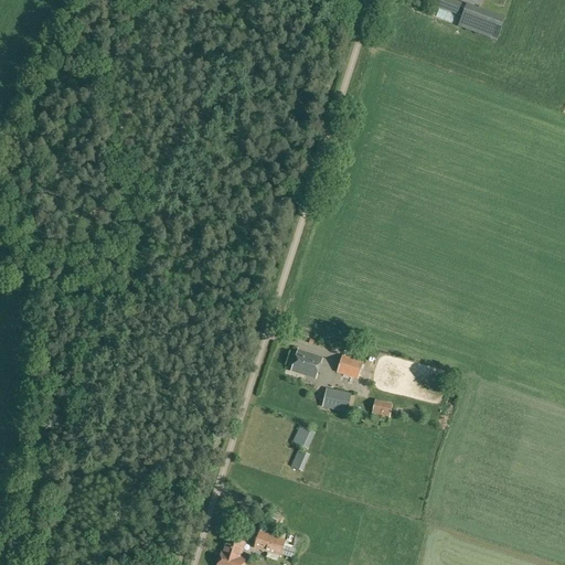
[(461,3),(462,3),(454,0),(438,0),(437,7),(457,16),(461,17),(458,27),(497,41),(505,18),(467,3),(466,6),(461,3)]
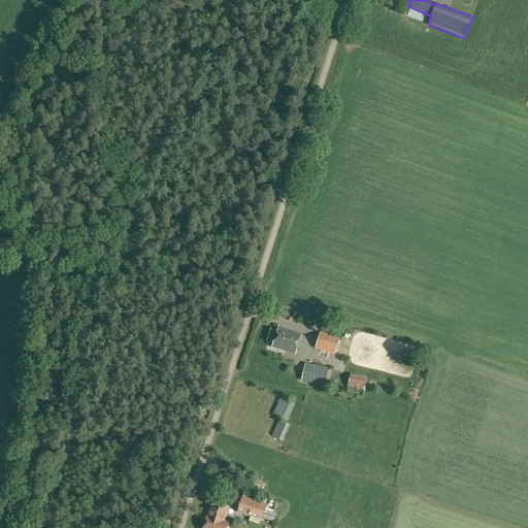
[(295,355),(301,335),(278,327),(272,347),(295,355)]
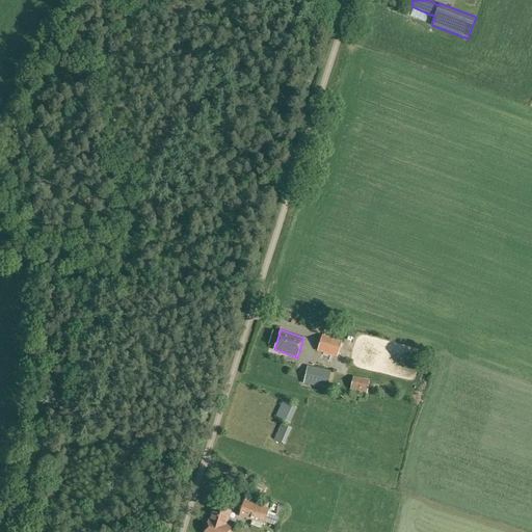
[(337,357),(342,341),(322,335),(317,351),(337,357)]
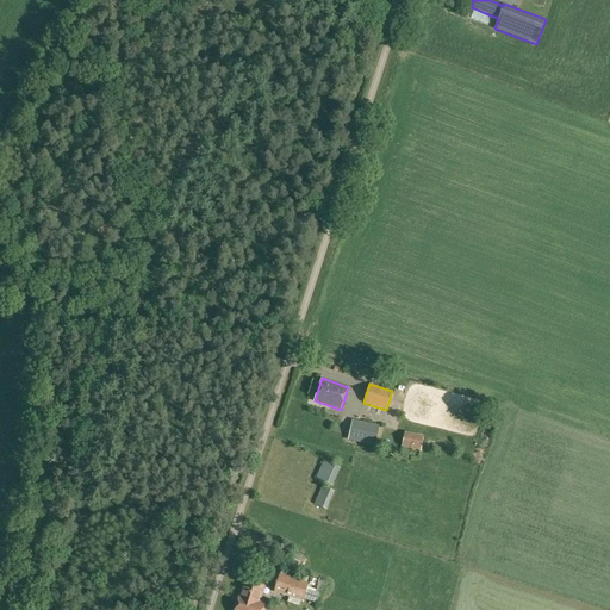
[(375,447),(379,425),(353,419),(348,441),(375,447)]
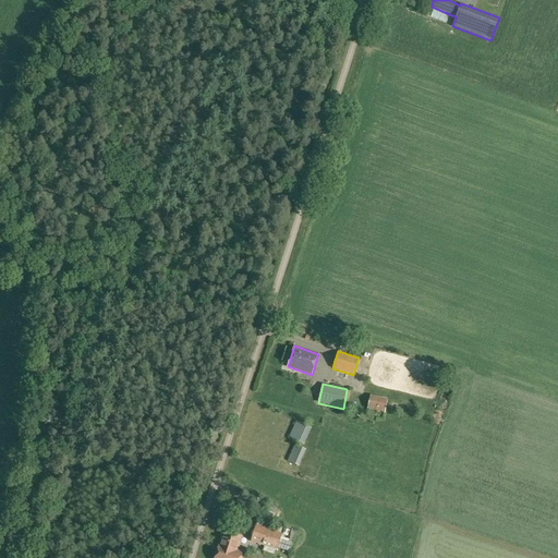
[(373,401),(372,410),(390,412),(391,402),(373,401)]
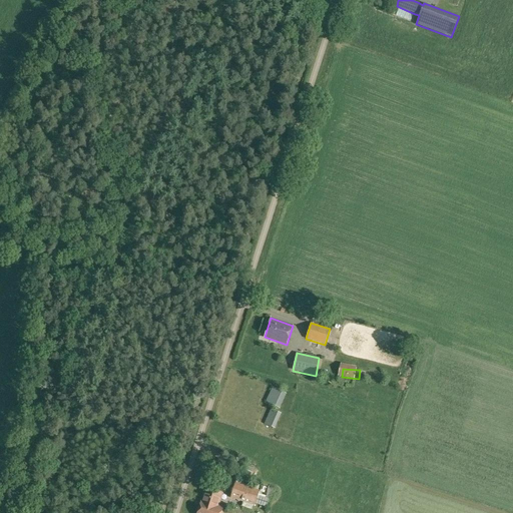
[(277,407),(284,392),(272,387),(266,402),(277,407)]
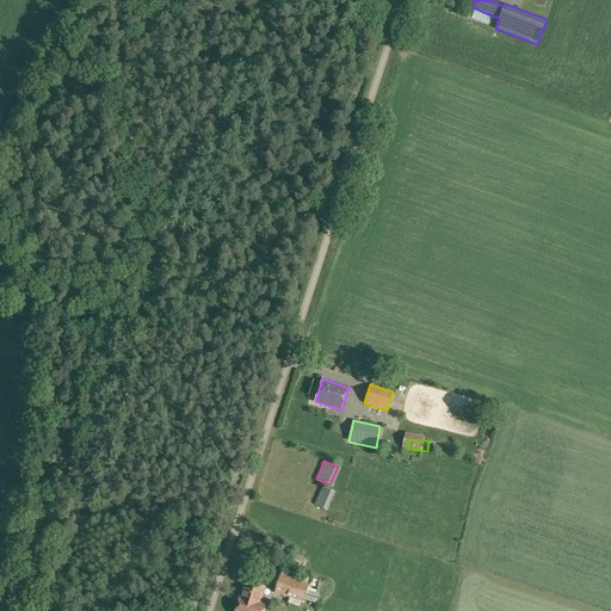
[(327,510),(335,492),(322,487),(315,505),(327,510)]
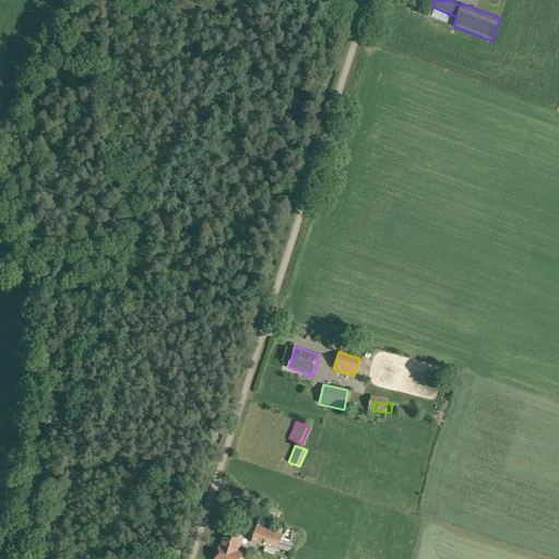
[(224,496),(223,500),(222,500),(219,506),(226,509),(228,503),(230,499),(224,496)]
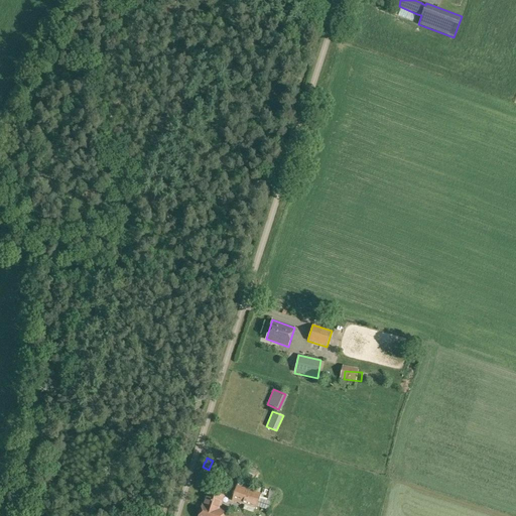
[(237,475),(239,464),(233,463),(231,474),(237,475)]
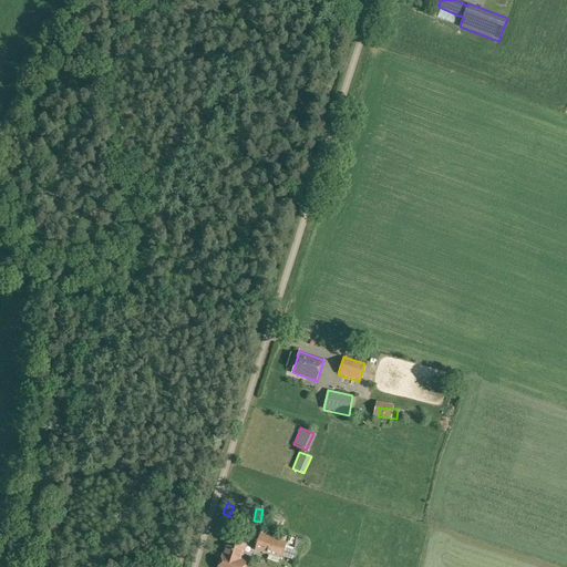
[(281,558),(281,557),(286,543),(260,534),(255,550),(268,555),(267,559),(279,563),(280,558),(281,558)]
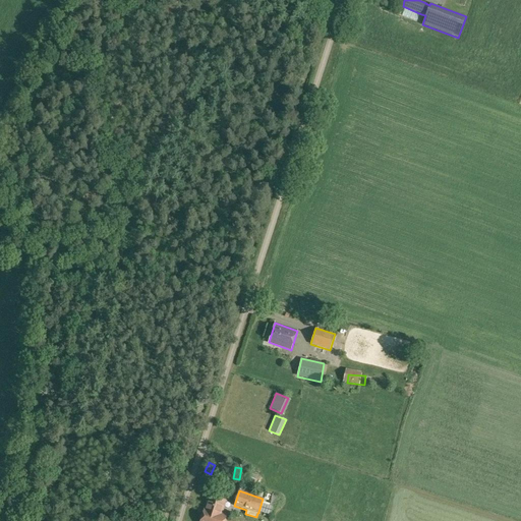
[(224,520),(227,515),(223,513),(226,501),(208,496),(199,520),(224,520)]
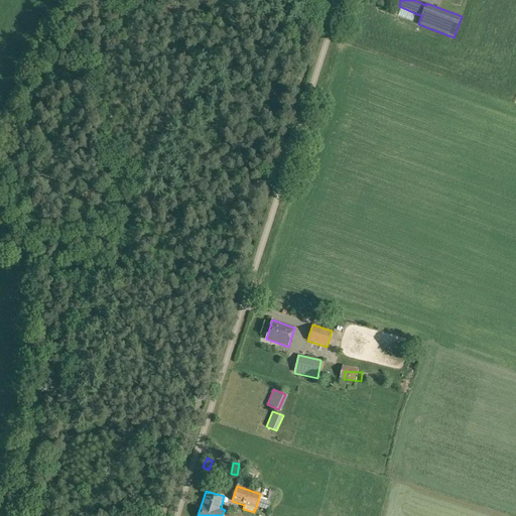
[(274,502),(276,492),(269,491),(267,501),(274,502)]
